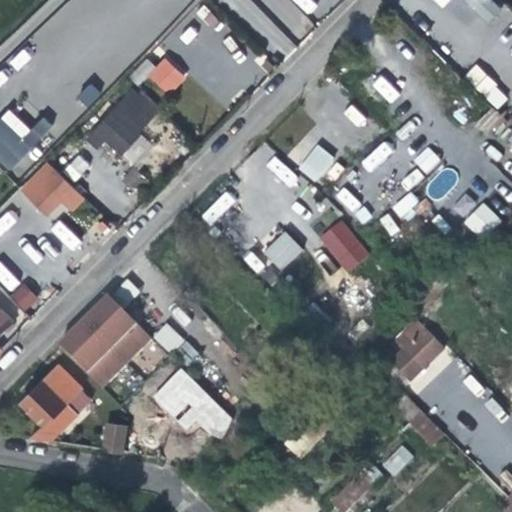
[(311,0),(293,0),(307,14),(317,5),(311,0)]
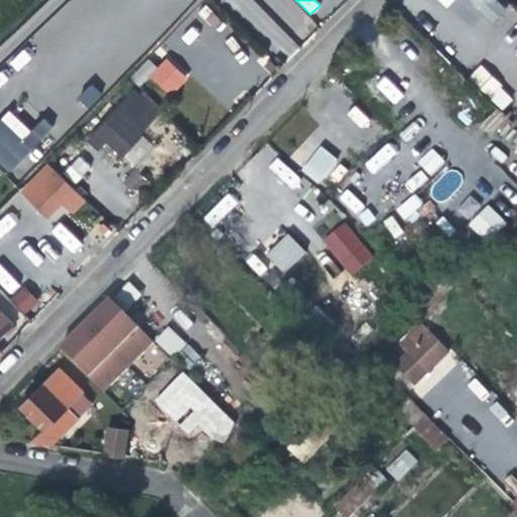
[(495,0),(453,0),(452,1),(459,8),(475,22),(497,2),(495,0)]
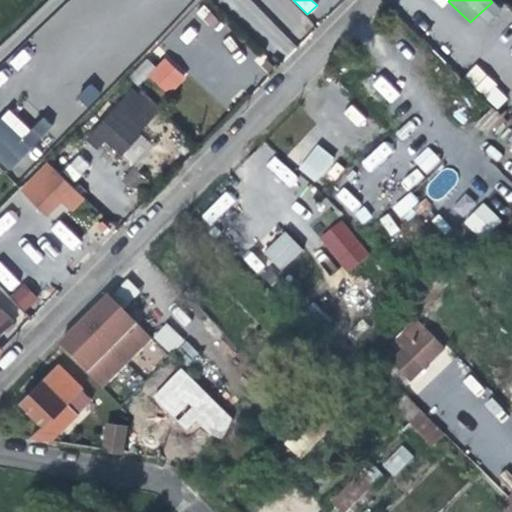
[(140,87),(159,69),(149,60),(130,79),(140,87)]
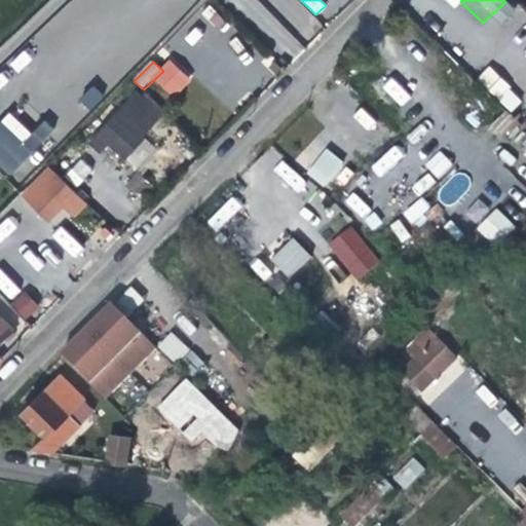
[(163,71),(155,80),(176,99),(185,90),(194,82),(172,63),(163,71)]
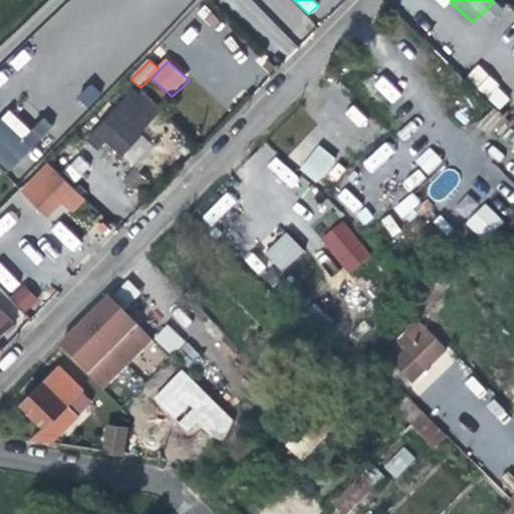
[(466,75),(498,109),(511,97),(479,64),(466,75)]
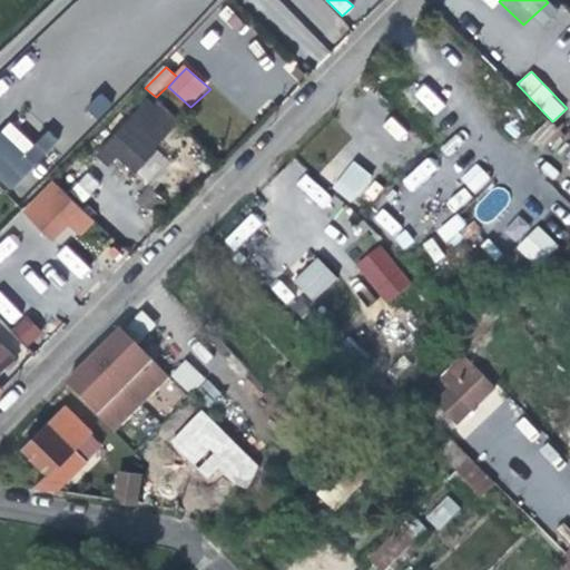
[(424,84),(412,95),(433,117),(445,105),(424,84)]
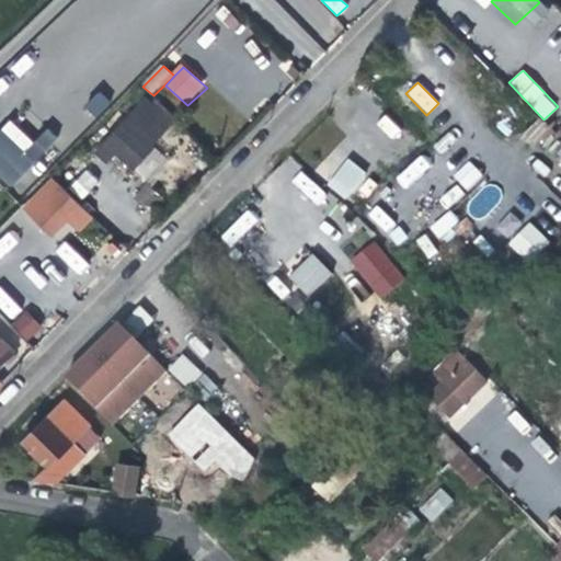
[(98,90),(83,106),(95,118),(111,101),(98,90)]
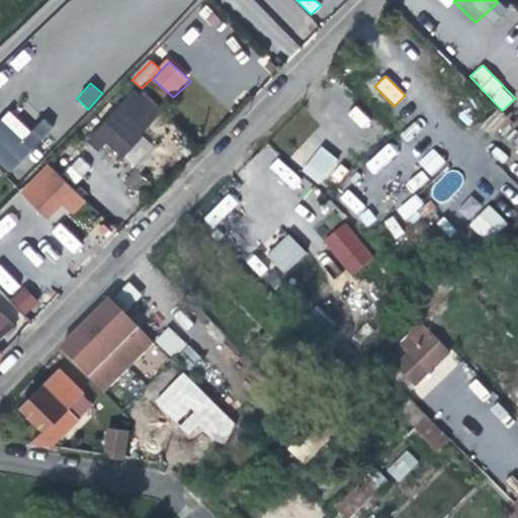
[(163,116),(133,92),(89,144),(100,154),(109,148),(125,161),(142,142),(163,116)]
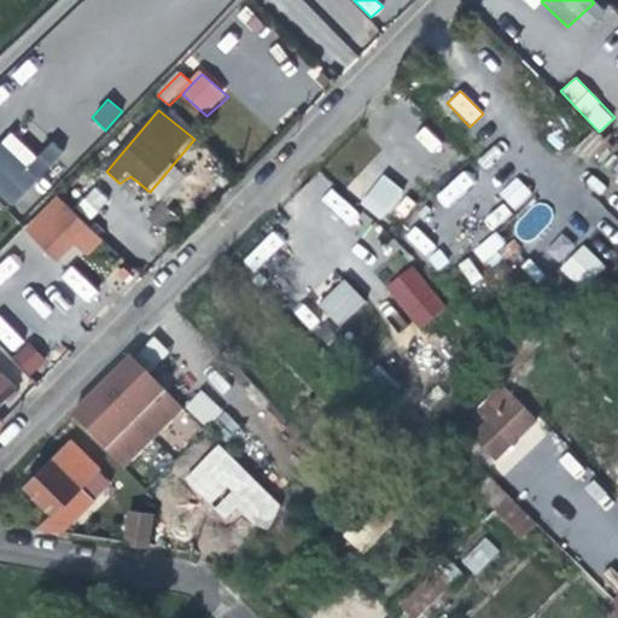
[(63,152),(51,141),(36,156),(10,132),(0,141),(0,197),(11,208),(63,152)]
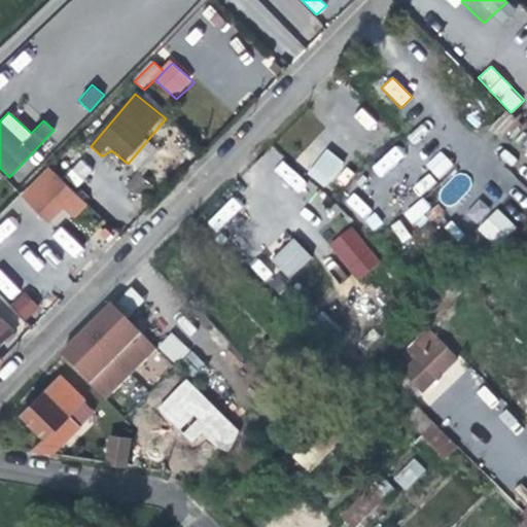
[(380,178),(405,155),(395,144),(371,167),(380,178)]
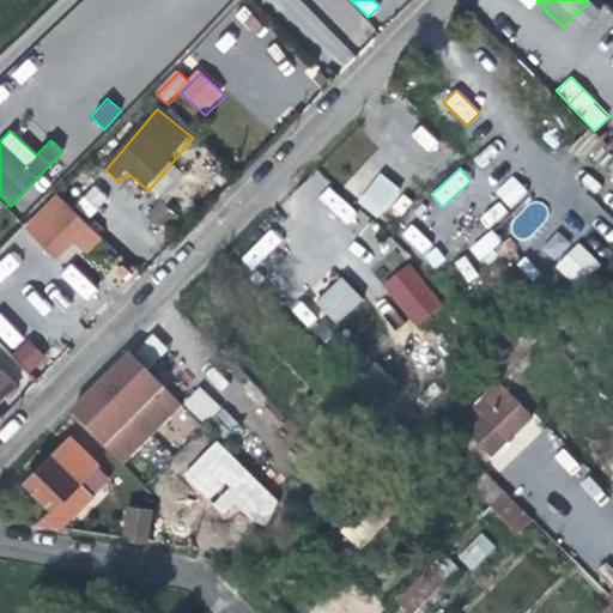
[(356,200),(376,218),(401,190),(380,173),(356,200)]
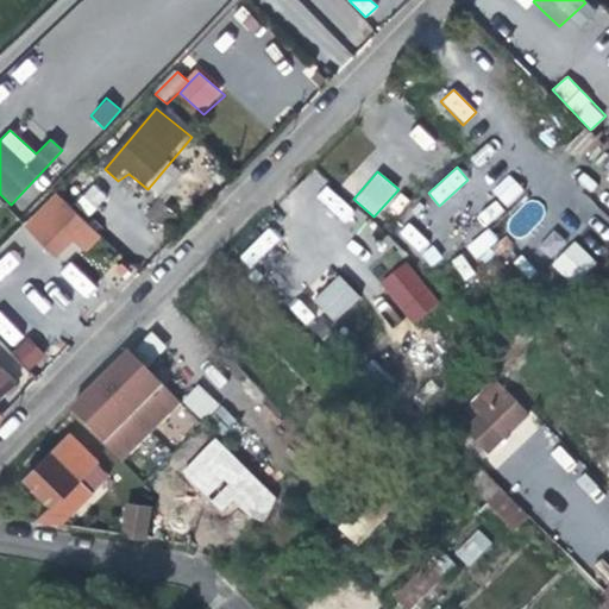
[(512,174),(491,188),(504,207),(525,193),(512,174)]
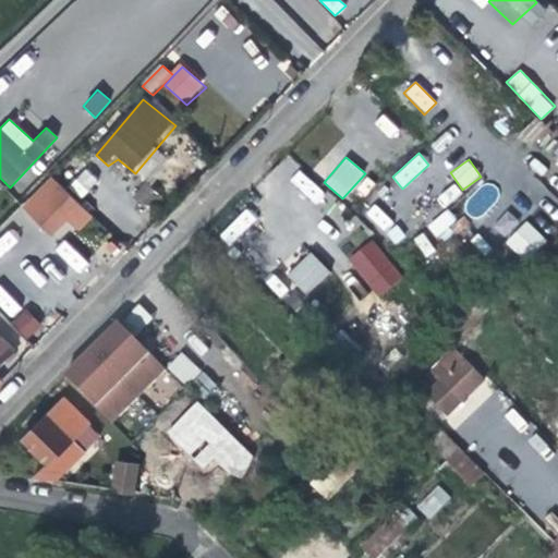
[(85,169),(69,185),(81,197),(97,181),(85,169)]
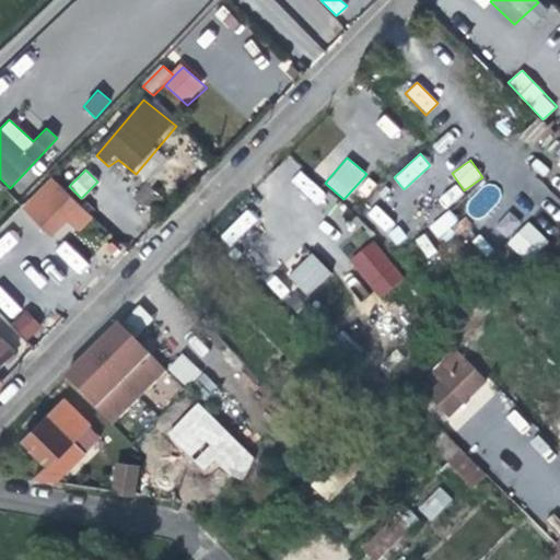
[(51,179),(22,208),(51,236),(59,229),(69,220),(85,232),(95,220),(51,179)]
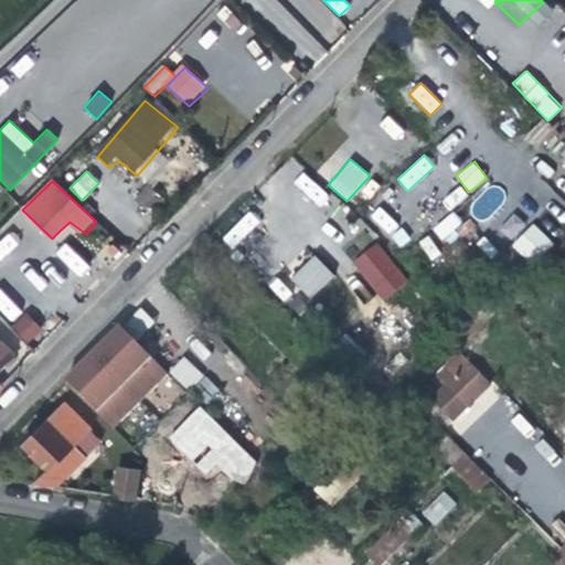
[(380,205),(370,216),(400,248),(411,238),(380,205)]
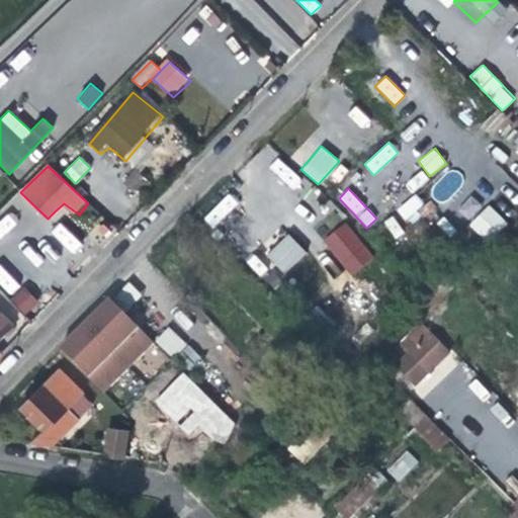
[(228,194),(204,218),(212,226),(236,203),(228,194)]
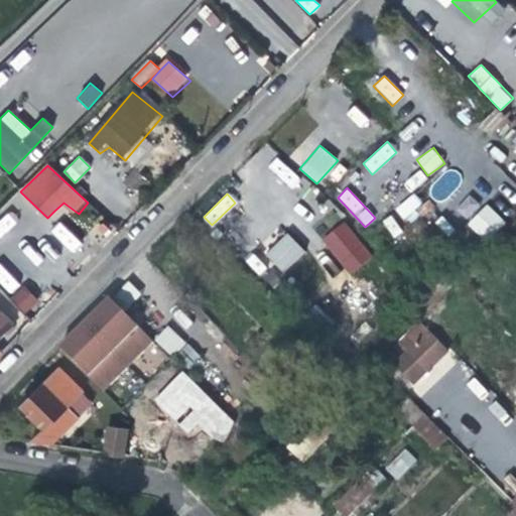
[(414,194),(396,206),(404,219),(423,207),(414,194)]
